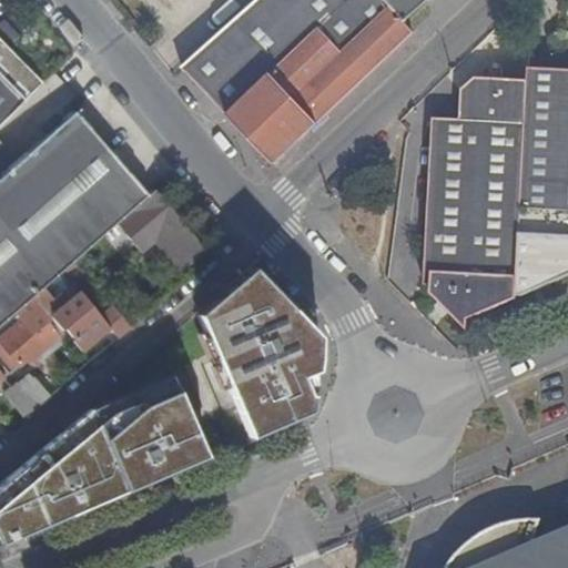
[(261,0),(185,68),(277,164),(413,31),(407,24),(433,0),(261,0)]
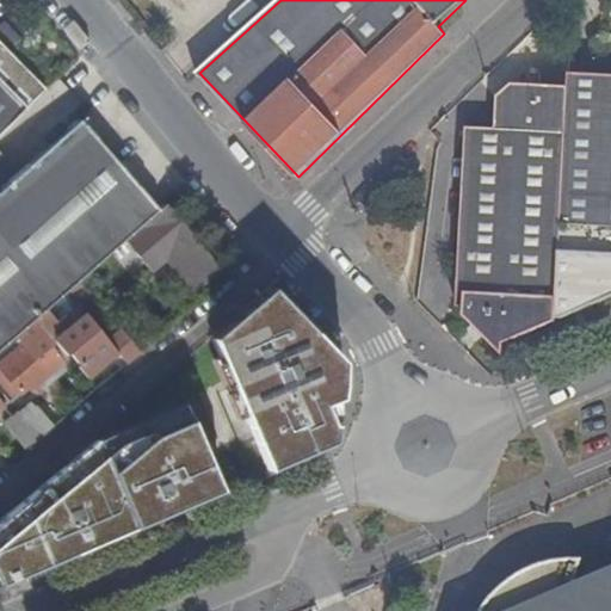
[(0,135),(45,91),(0,43),(0,135)]
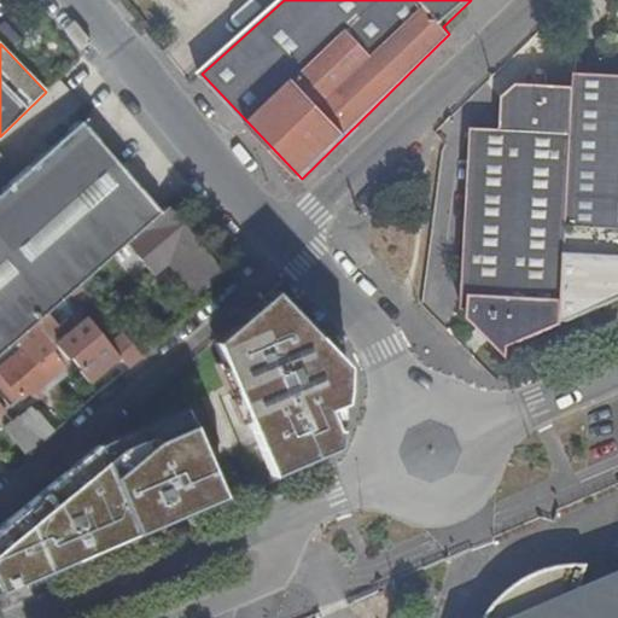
[(563,325),(617,301),(617,76),(578,75),(577,88),(520,86),(505,98),(502,130),(473,129),(464,310),(471,312),(471,319),(503,351),(563,325)]
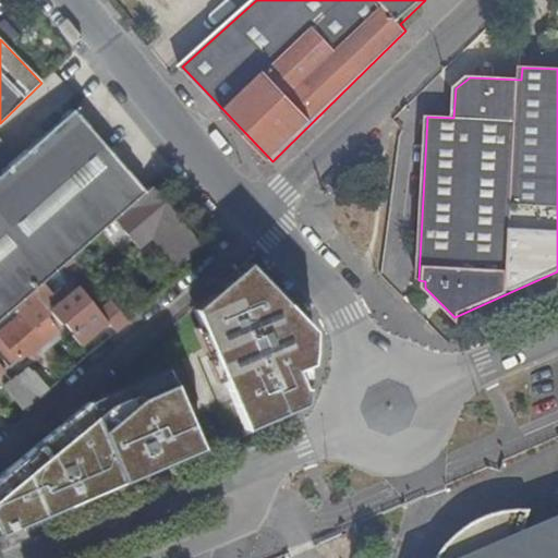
[(73,111),(0,174),(0,319),(32,292),(46,279),(62,265),(72,257),(94,237),(126,208),(145,193),(73,111)]
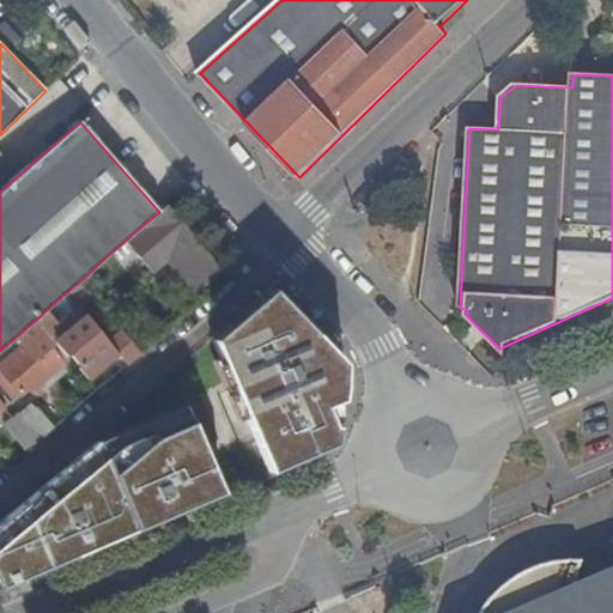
[(180,278),(207,255),(165,206),(159,212),(139,229),(180,278)]
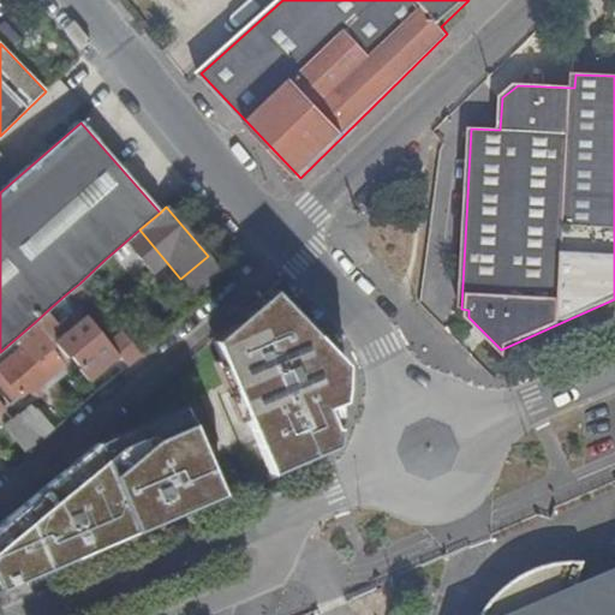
[(124,285),(103,261),(79,284),(94,299),(105,290),(111,297),(124,285)]
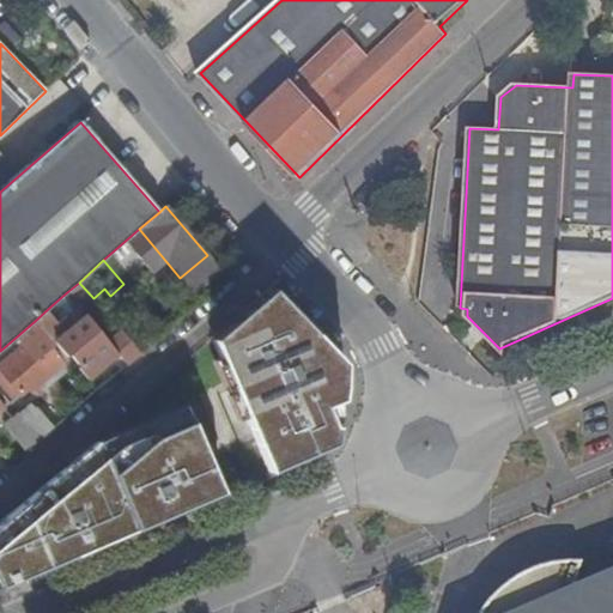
[(83,307),(93,298),(79,283),(68,291),(83,307)]
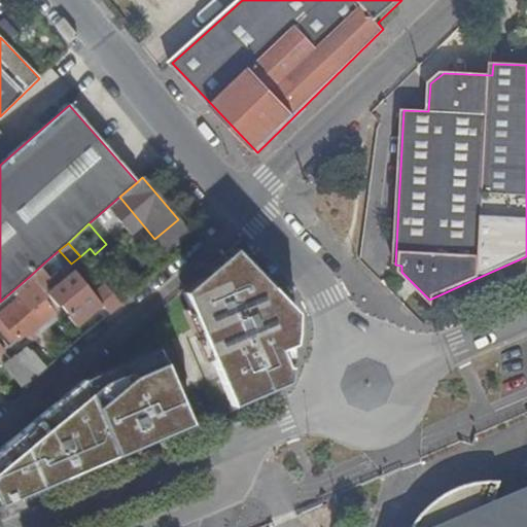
[(68,276),(71,264),(59,250),(43,264),(60,283),(68,276)]
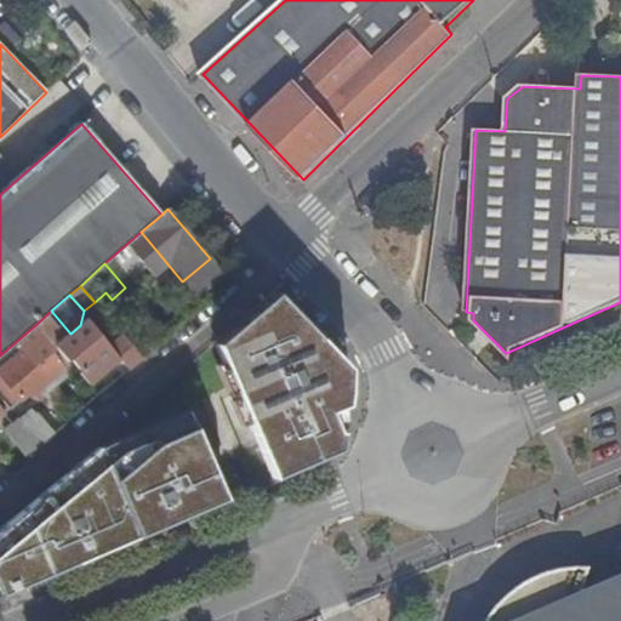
[(290,295),(228,345),(286,478),(343,450),(342,414),(360,400),(363,369),(290,295)]
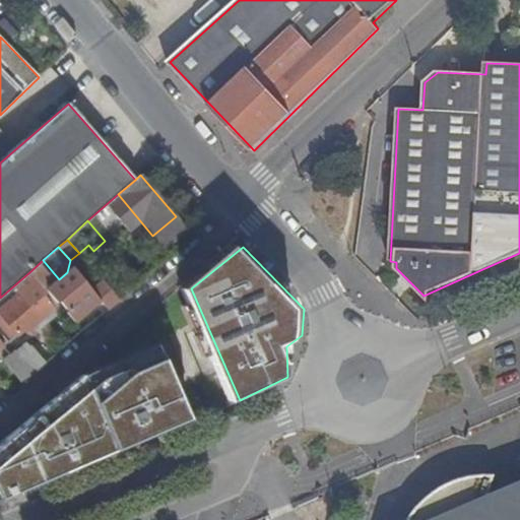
[(47,293),(51,296),(54,294),(68,311),(91,291),(103,303),(115,293),(102,278),(89,288),(73,268),(67,272),(59,279),(43,260),(29,272),(37,280),(39,282),(47,293)]
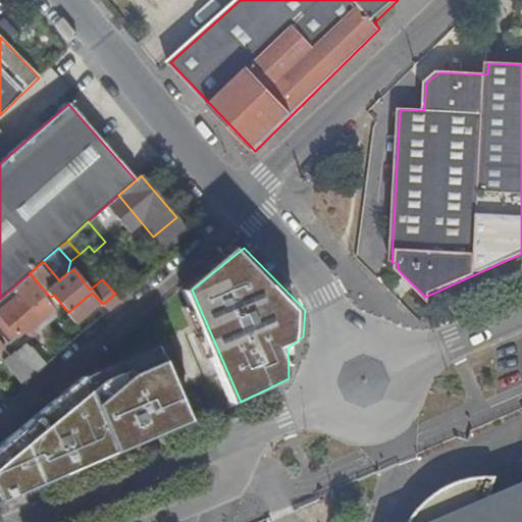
[(0,327),(9,338),(14,333),(19,340),(50,313),(54,310),(43,298),(47,294),(39,283),(37,281),(0,311),(0,327)]
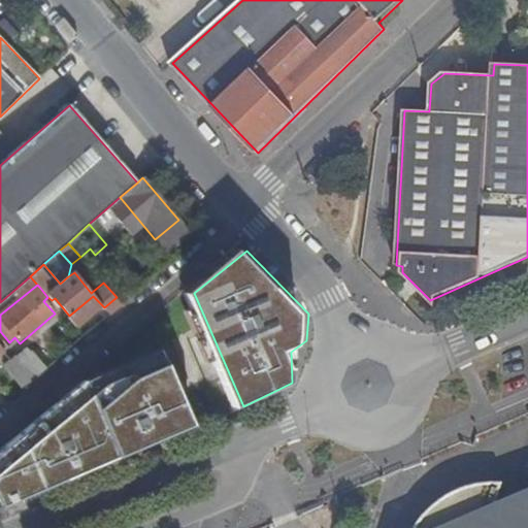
[(59,309),(55,314),(51,317),(68,336),(76,329),(59,309)]
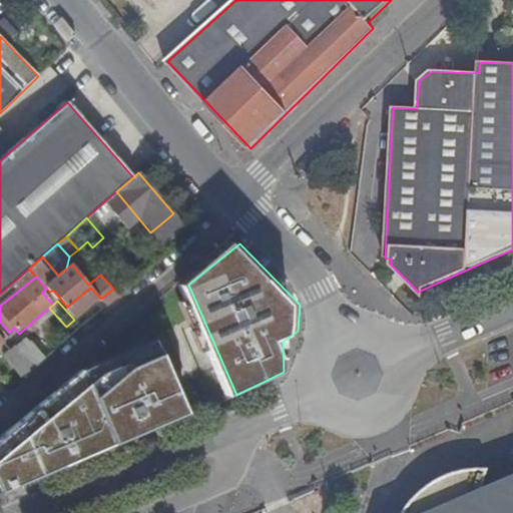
[(25,338),(15,346),(27,360),(37,352),(25,338)]
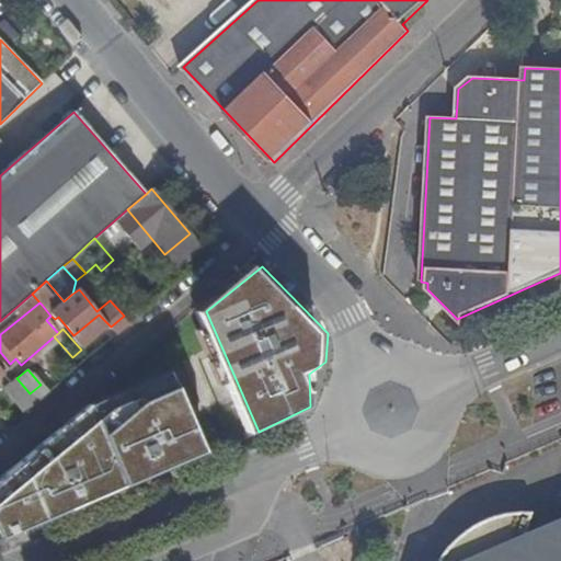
[(98,404),(0,484),(0,537),(214,450),(179,370),(98,404)]
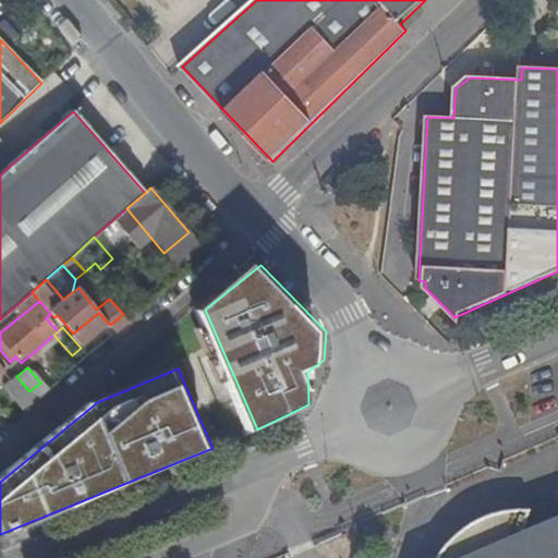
[(2,387),(16,402),(29,391),(16,376),(2,387)]
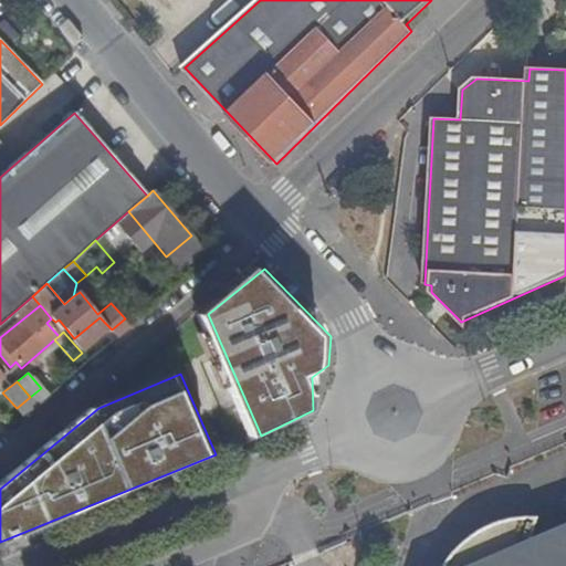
[(525,565),(531,549),(536,530),(542,511),(531,510),(513,513),(507,514),(492,565),(525,565)]
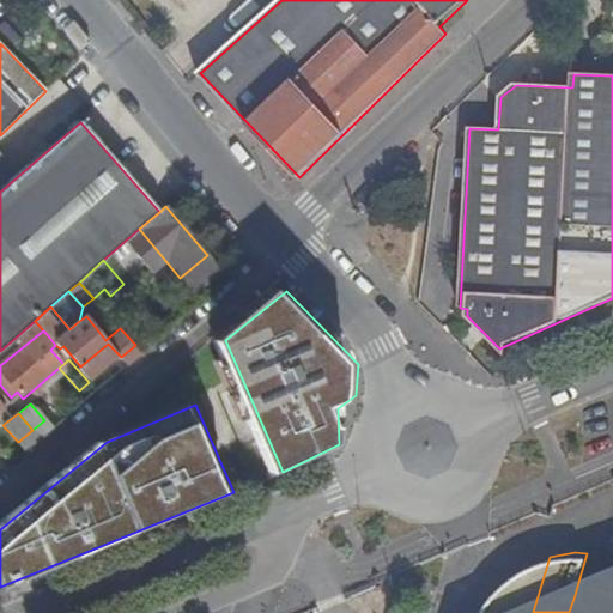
[(533,612),(550,557),(533,563),(519,572),(505,582),(498,590),(492,600),(486,610),(484,612),(533,612)]
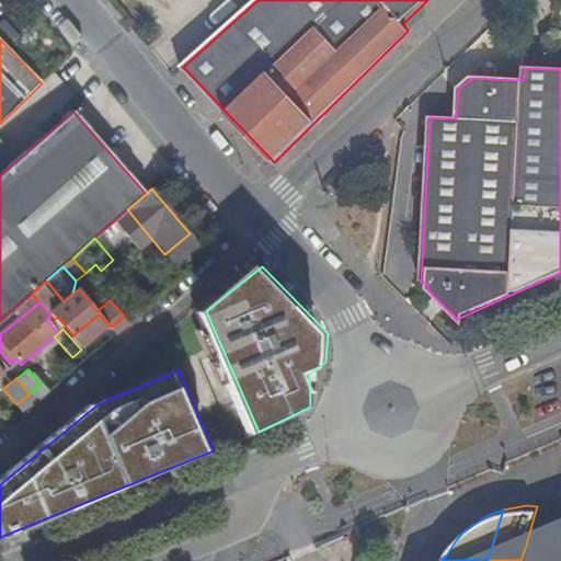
[(560,560),(560,514),(531,525),(526,545),(521,560),(560,560)]
